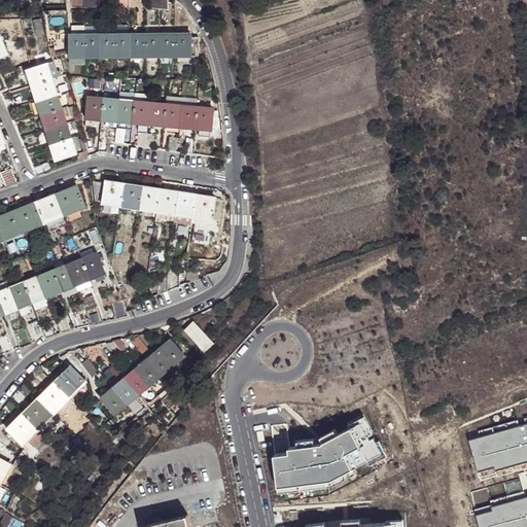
[(157,0),(147,0),(147,7),(157,8),(157,0)]
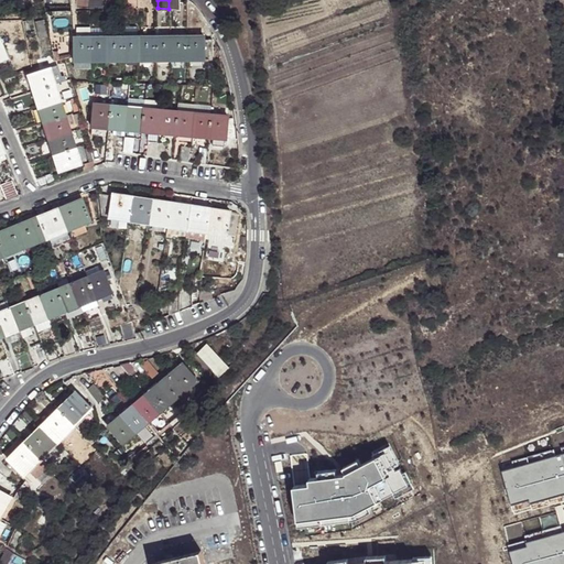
[(169,0),(169,9),(179,10),(179,0),(169,0)]
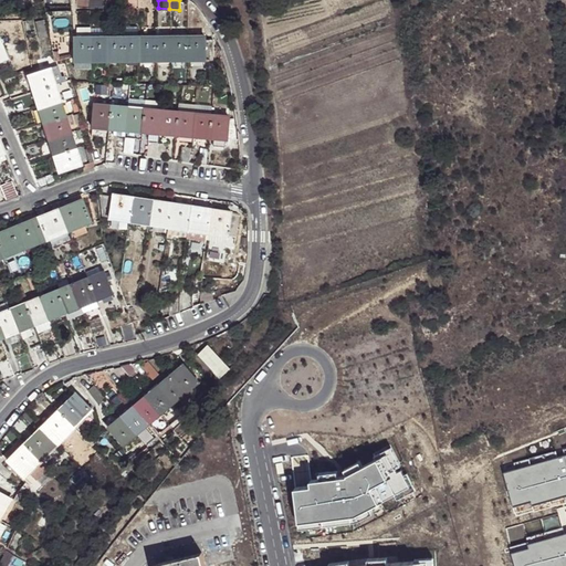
[(34,21),(38,32),(45,30),(41,19),(34,21)]
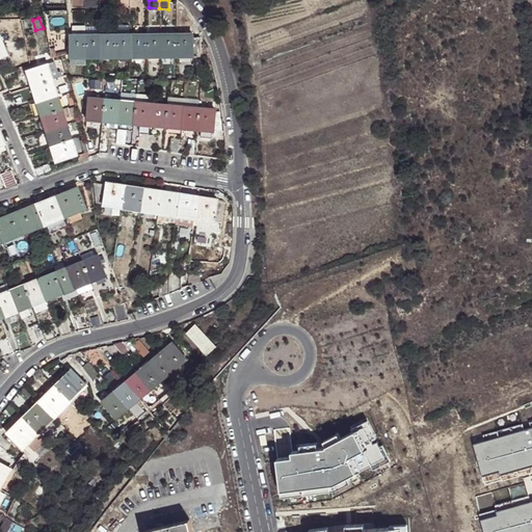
[(192,56),(192,37),(192,33),(98,33),(83,34),(72,34),(69,34),(69,56),(71,56),(85,56),(192,56)]
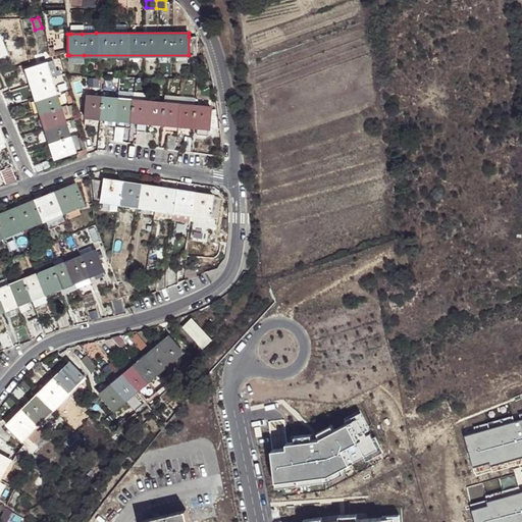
[(75,152),(71,140),(46,63),(25,69),(55,159),(75,152)]
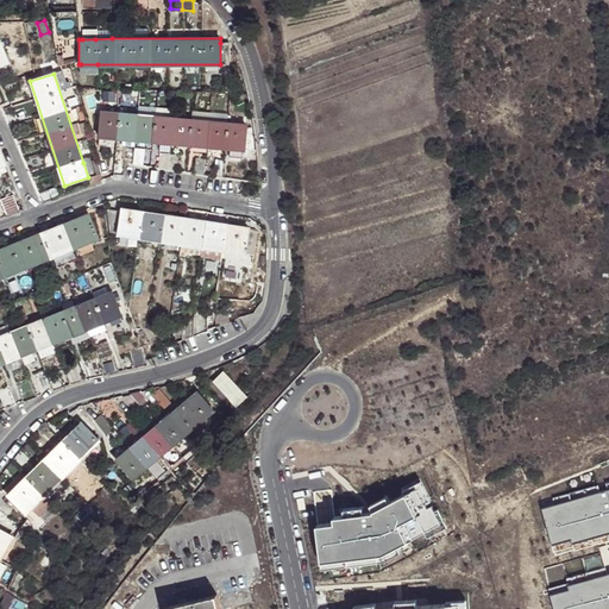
[(244,150),(246,129),(246,125),(226,123),(209,121),(192,120),(171,118),(155,117),(101,112),(100,137),(244,150)]
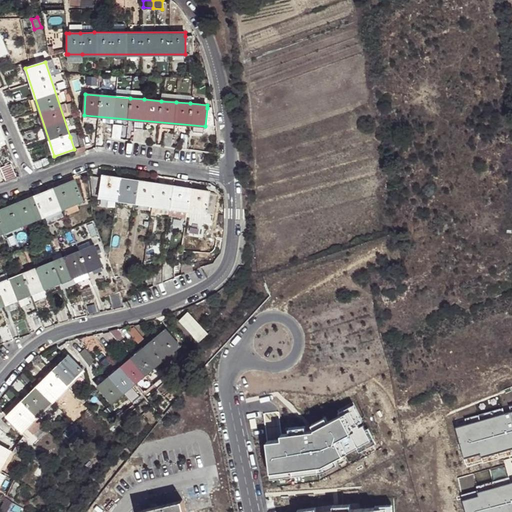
[(70,104),(64,106),(67,113),(68,117),(74,115),(70,104)]
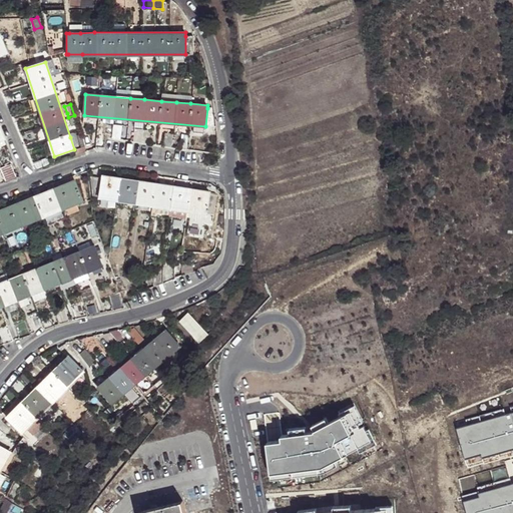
[(213,127),(212,109),(207,108),(205,126),(213,127)]
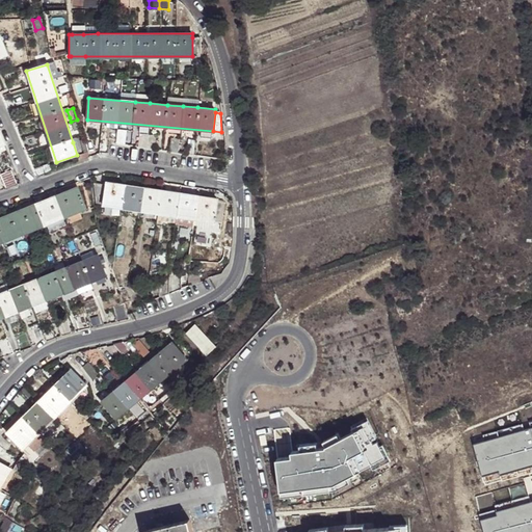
[(83,134),(79,124),(72,126),(76,137),(83,134)]
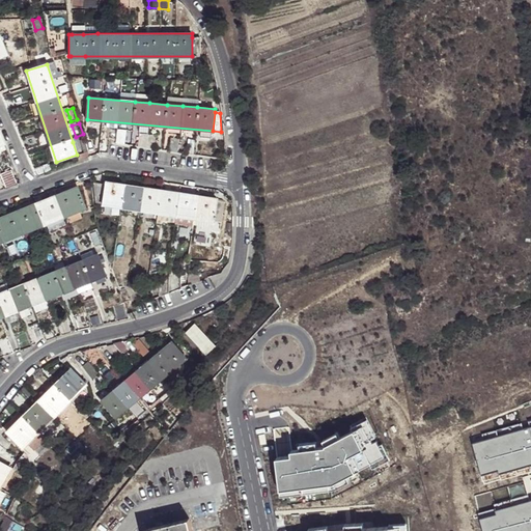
[(123,145),(124,133),(116,132),(115,144),(123,145)]
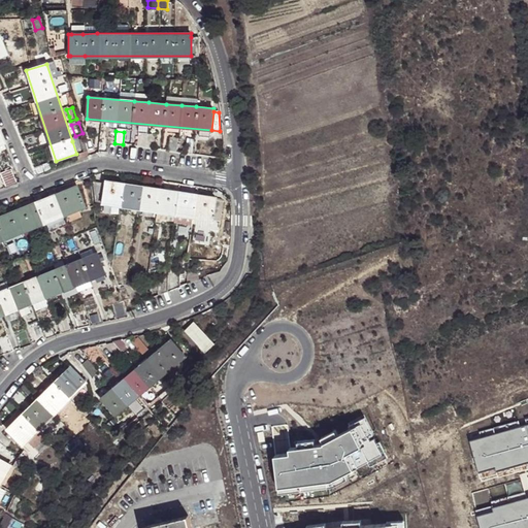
[(137,146),(145,149),(147,135),(147,134),(139,133),(137,146)]
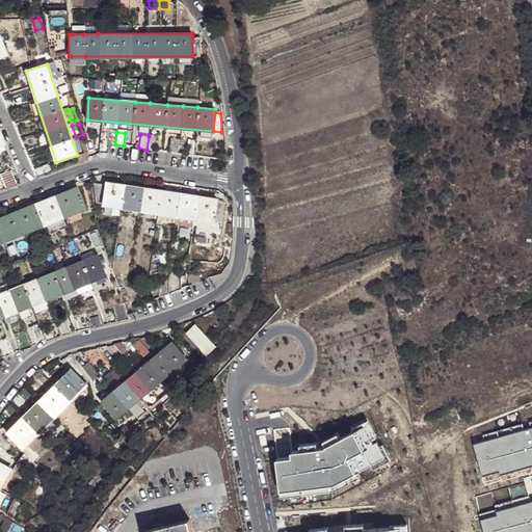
[(149,136),(147,150),(154,150),(155,137),(149,136)]
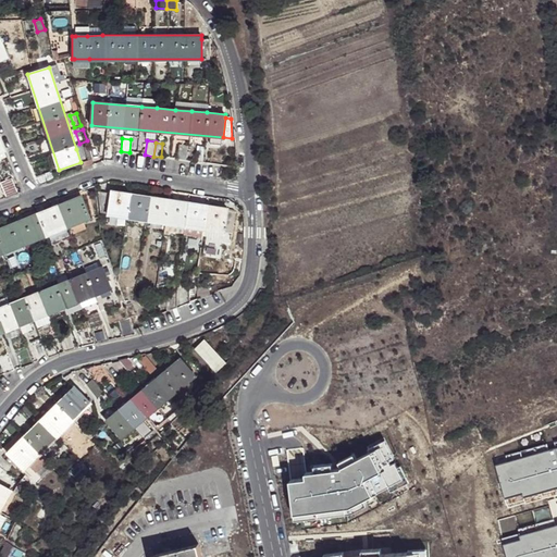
[(197,145),(195,160),(202,161),(205,146),(197,145)]
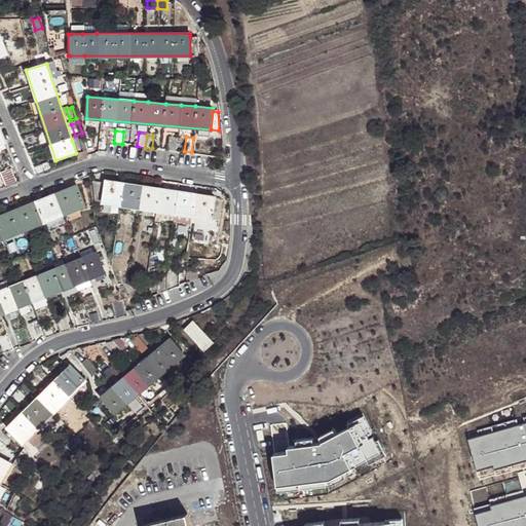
[(78,139),(72,141),(76,153),(82,151),(78,139)]
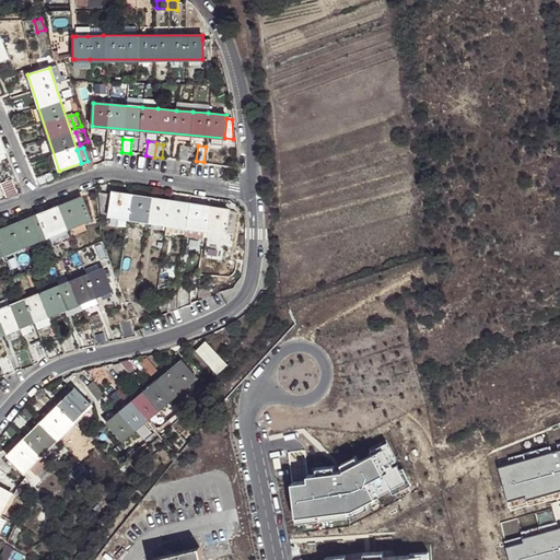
[(179,148),(178,161),(187,163),(189,148),(179,148)]
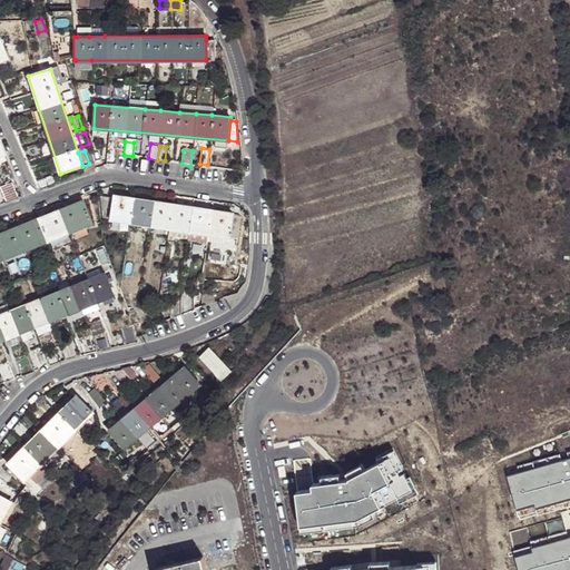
[(40,189),(57,183),(53,175),(37,180),(40,189)]
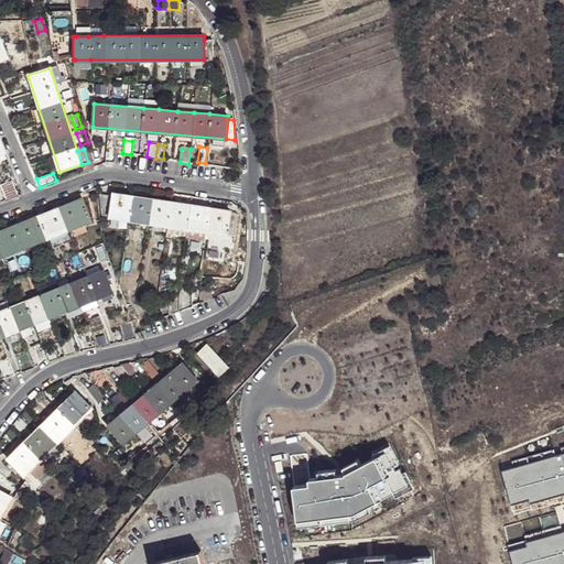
[(12,181),(1,185),(7,202),(19,196),(12,181)]
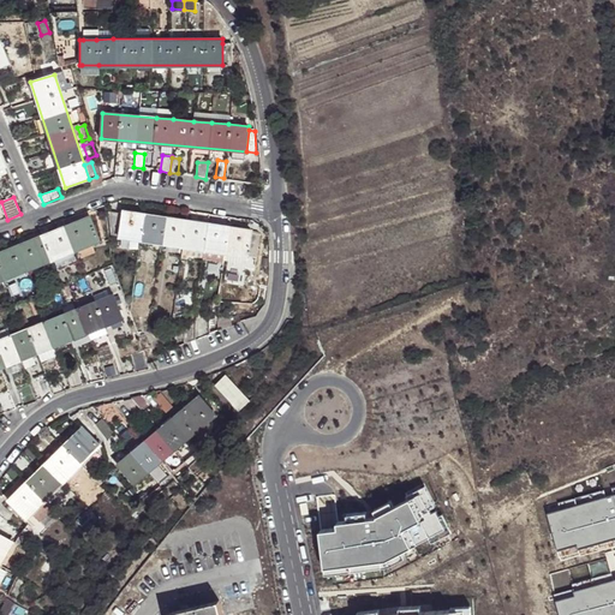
[(180,246),(204,250),(225,252),(244,255),(248,256),(251,234),(251,231),(123,212),(123,214),(119,238),(180,246)]
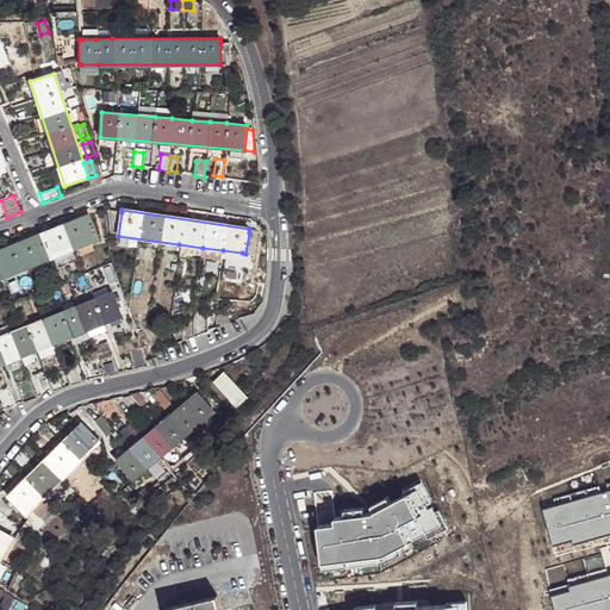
[(111,235),(118,236),(122,212),(107,211),(111,235)]
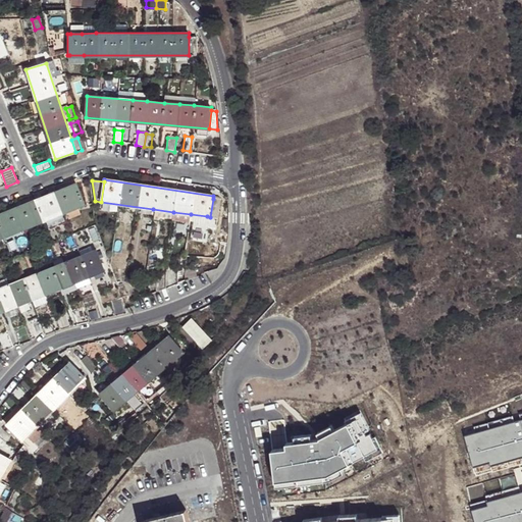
[(0,238),(2,238),(53,217),(62,214),(66,212),(79,207),(84,206),(76,186),(0,214),(0,238)]
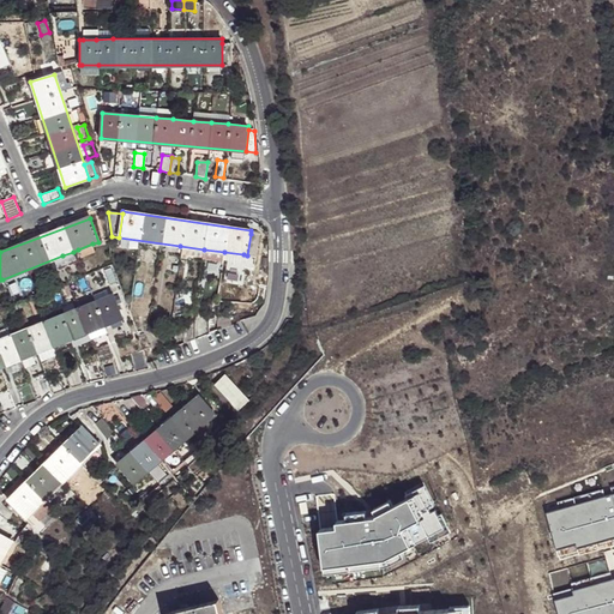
[(260,234),(251,234),(247,256),(257,257),(260,234)]
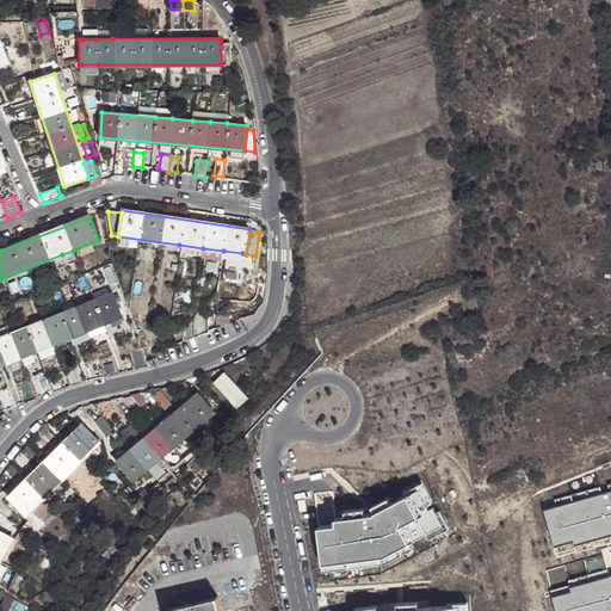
[(92,242),(78,248),(81,255),(96,250),(92,242)]
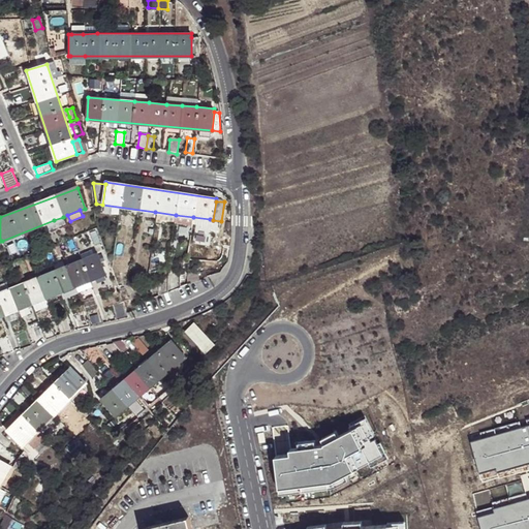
[(175,221),(176,215),(155,212),(154,219),(175,221)]
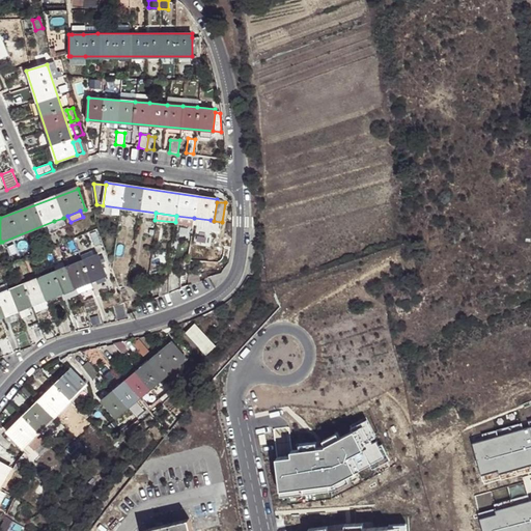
[(194,218),(176,216),(175,222),(193,225),(194,218)]
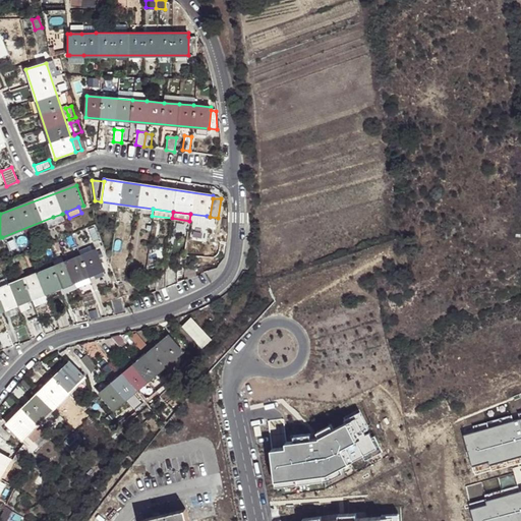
[(62,214),(53,217),(55,223),(65,220),(62,214)]
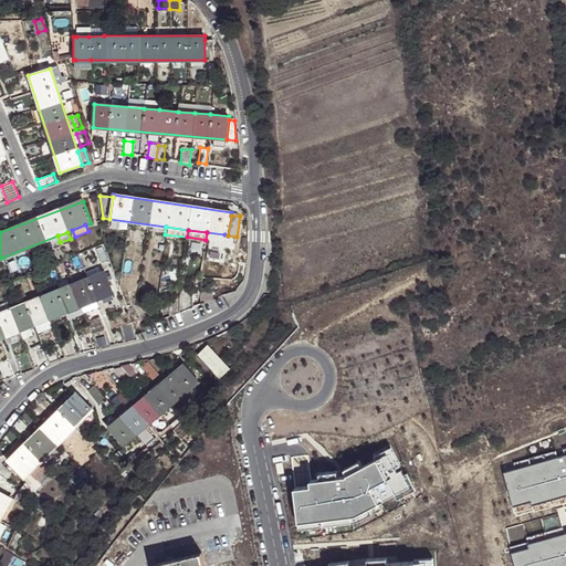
[(224,234),(207,232),(206,240),(223,242),(224,234)]
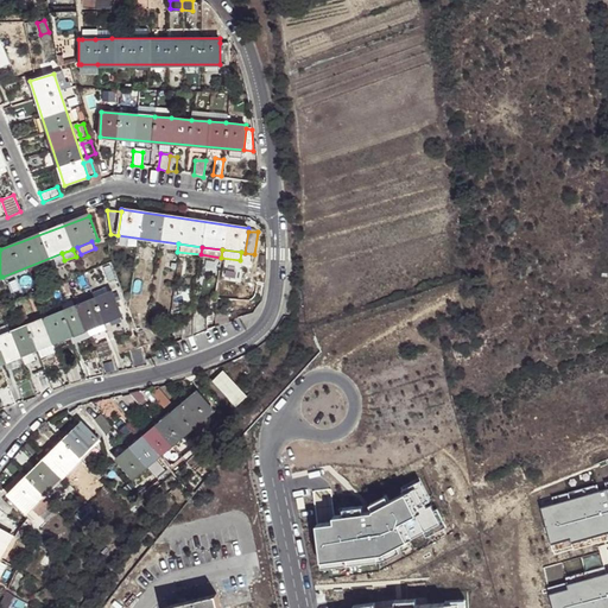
[(77,289),(73,277),(65,279),(71,292),(77,289)]
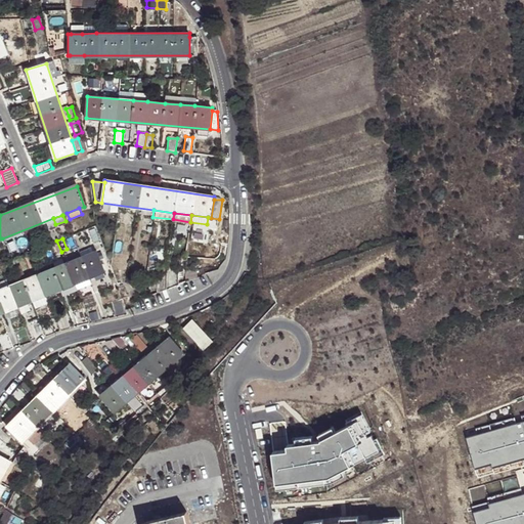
[(79,257),(94,251),(92,247),(77,253),(79,257)]
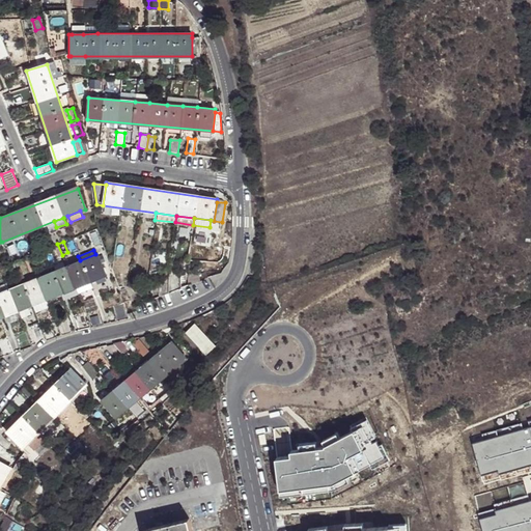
[(33,262),(47,257),(45,253),(31,258),(33,262)]
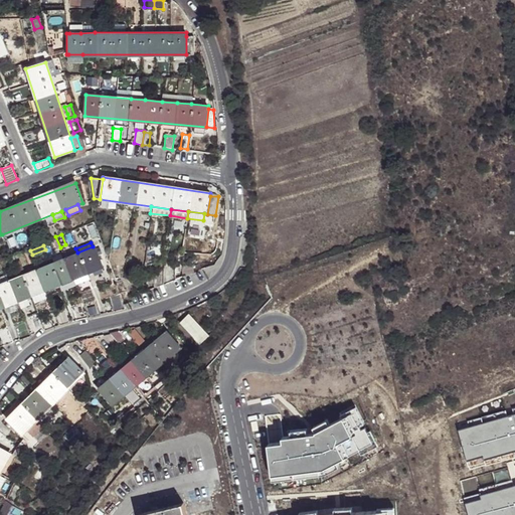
[(41,291),(51,287),(62,282),(64,282),(77,277),(100,268),(93,246),(77,252),(39,269),(36,270),(8,281),(6,282),(0,284),(0,306),(28,296),(41,291)]
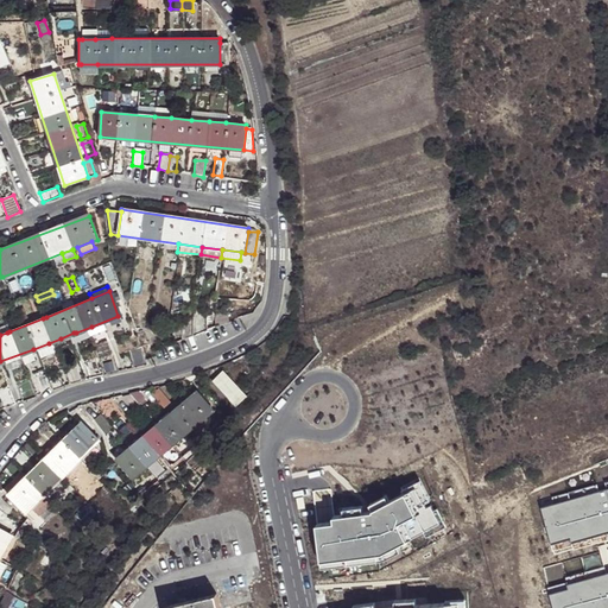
[(221,327),(236,322),(233,311),(221,314),(221,327)]
